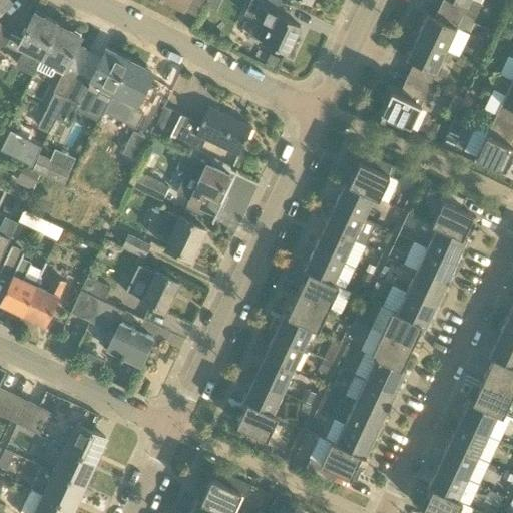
[(8,0),(0,0),(0,11),(11,2),(10,1),(8,0)]
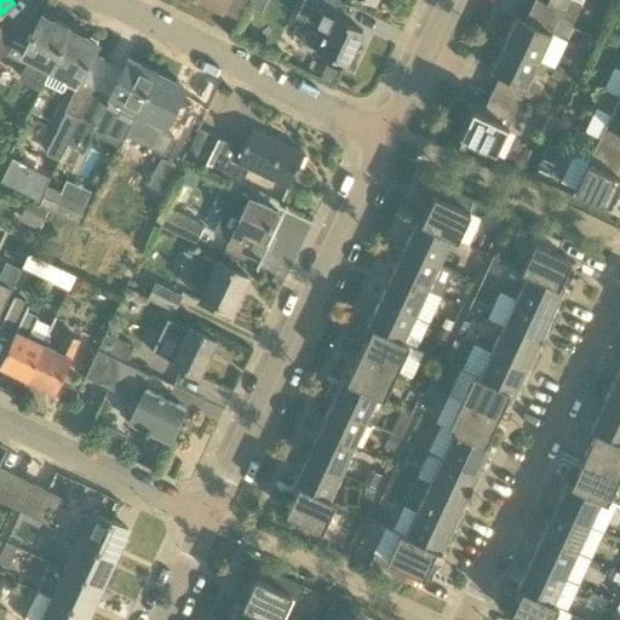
[(196,0),(220,11),(222,12),(228,0),(196,0)]
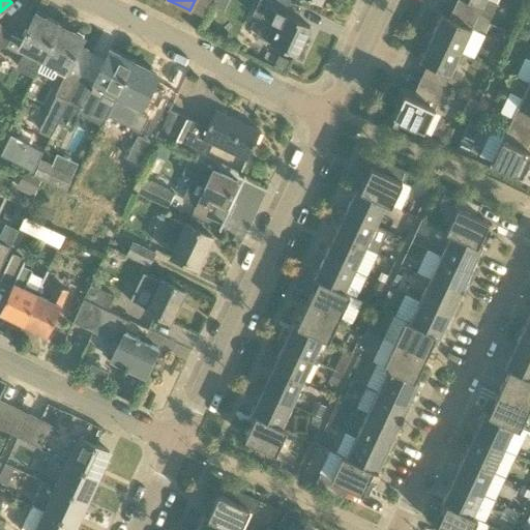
[(296,56),(311,27),(284,16),(290,1),(287,0),(260,0),(253,17),(265,22),(258,37),(296,56)]
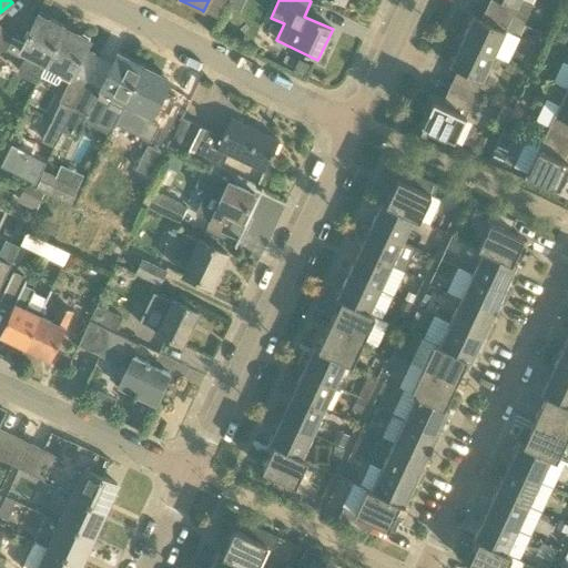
[(521,1),(520,0),(490,0),(487,9),(511,20),(524,26),(533,7),(521,1)]
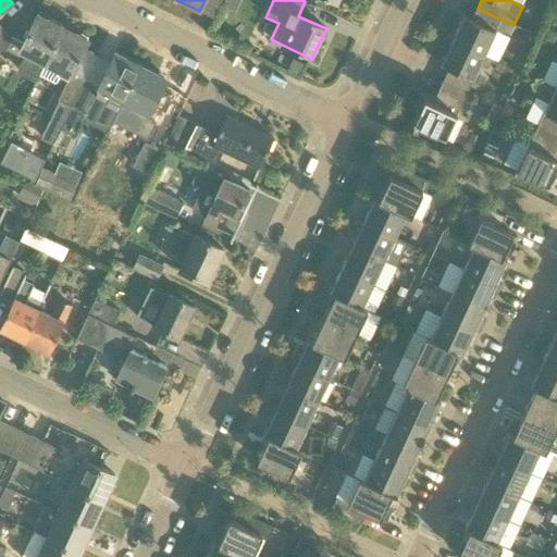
[(485,57),(502,20),(478,9),(472,21),(465,17),(453,41),(485,57)]
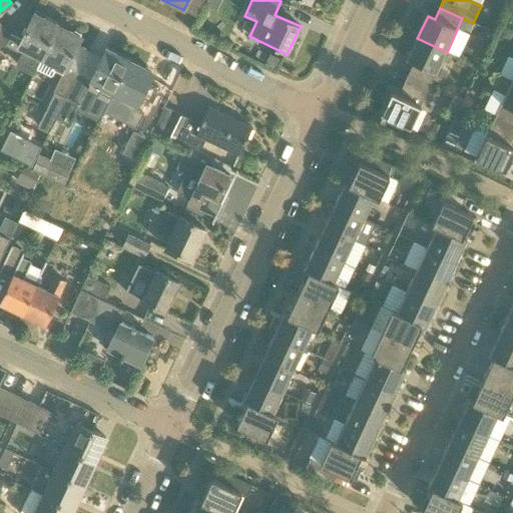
[(38,69),(59,27),(36,15),(35,14),(22,40),(11,35),(5,46),(22,54),(15,67),(33,76),(36,69),(38,69)]
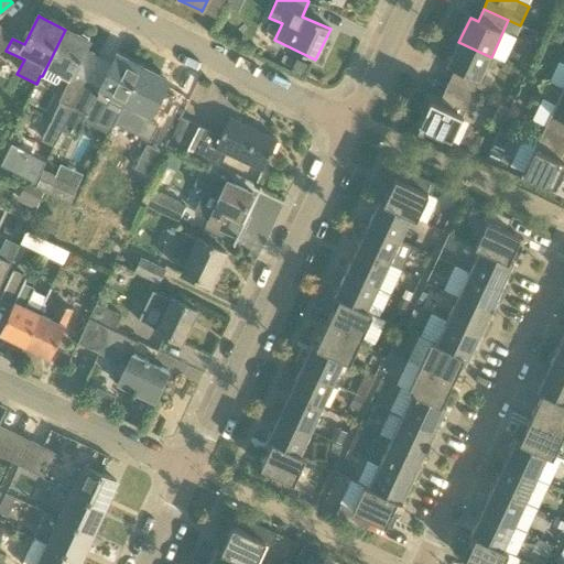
[(57,84),(61,78),(69,83),(89,41),(88,40),(87,41),(65,30),(42,76),(57,84)]
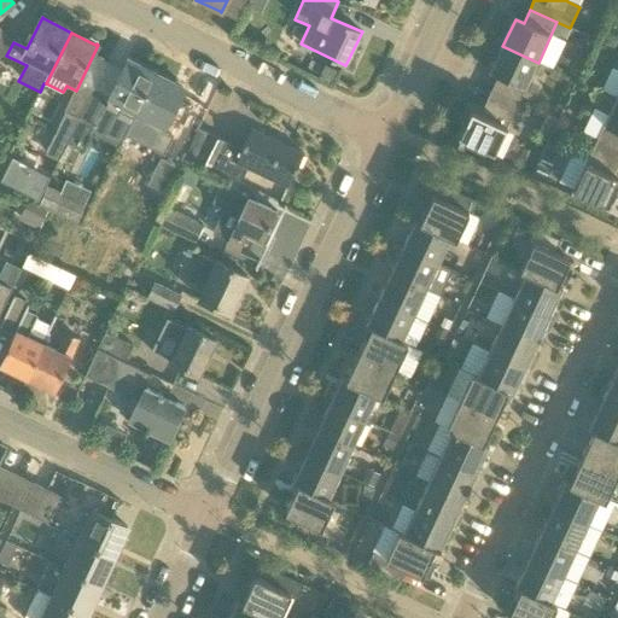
[(519,103),(538,63),(502,46),(490,73),(499,76),(493,89),(519,103)]
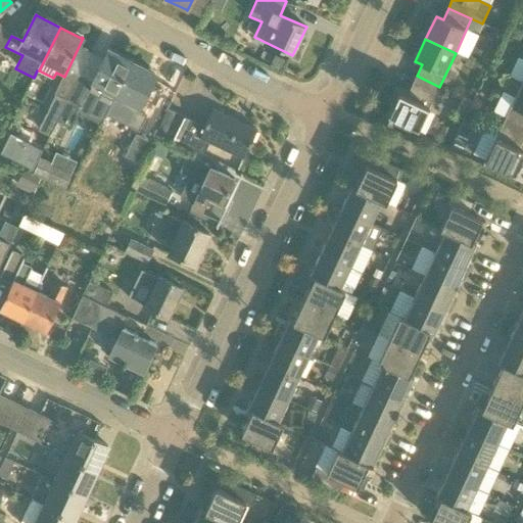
[(93,83),(85,99),(108,110),(115,95),(116,95),(133,63),(110,52),(110,51),(108,51),(95,78),(94,81),(93,83)]
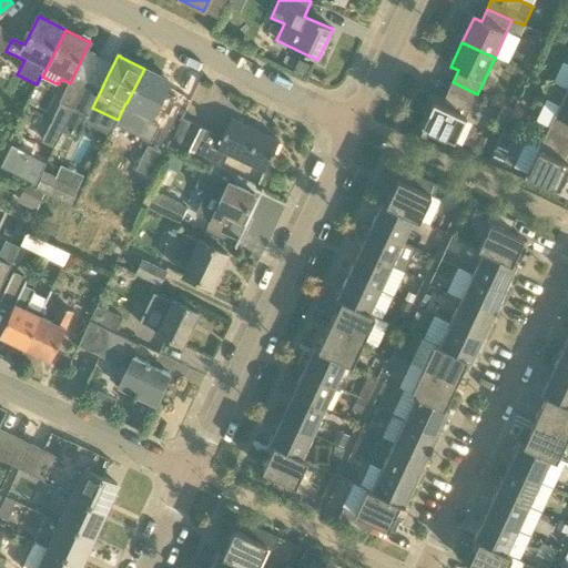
[(159,127),(150,122),(170,81),(169,80),(168,81),(144,69),(127,103),(140,110),(132,127),(142,131),(139,137),(151,142),(159,127)]
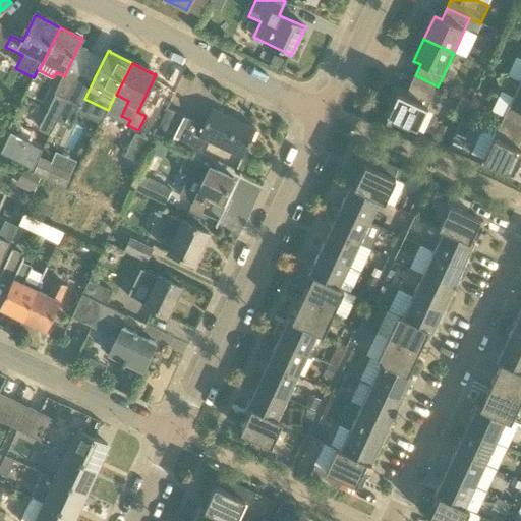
[(417,131),(438,87),(415,75),(405,97),(394,92),(389,103),(393,104),(387,117),(417,131)]
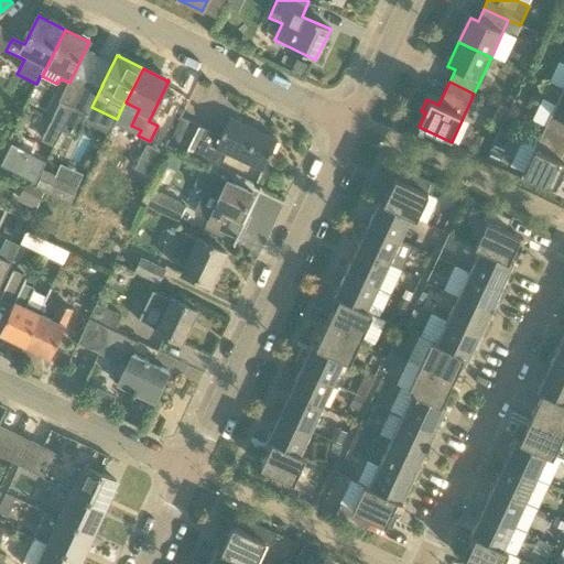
[(563,90),(545,127),(563,134),(563,90)]
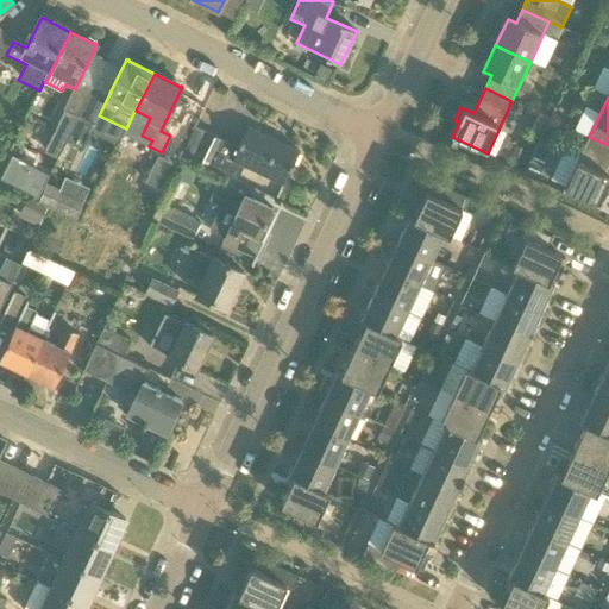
[(67,143),(79,119),(66,112),(45,152),(58,159),(67,143)]
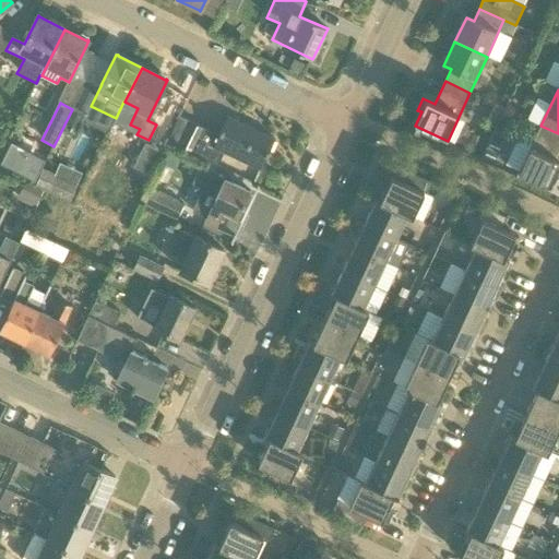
[(498,123),(504,109),(495,105),(488,119),(498,123)]
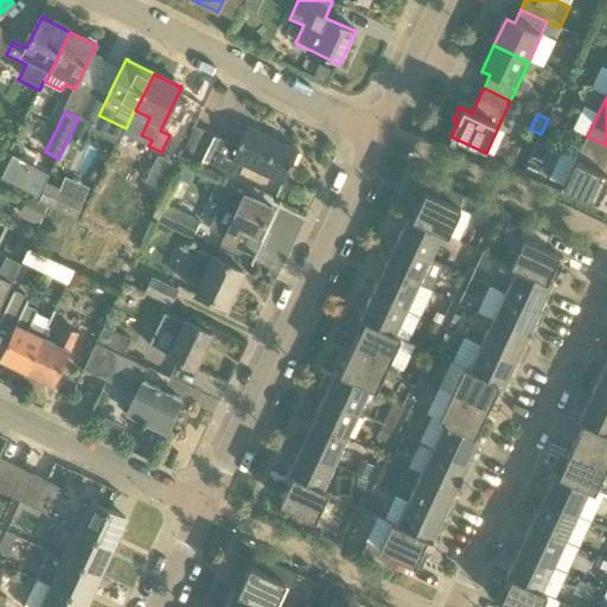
[(78,119),(66,142),(80,148),(91,125),(78,119)]
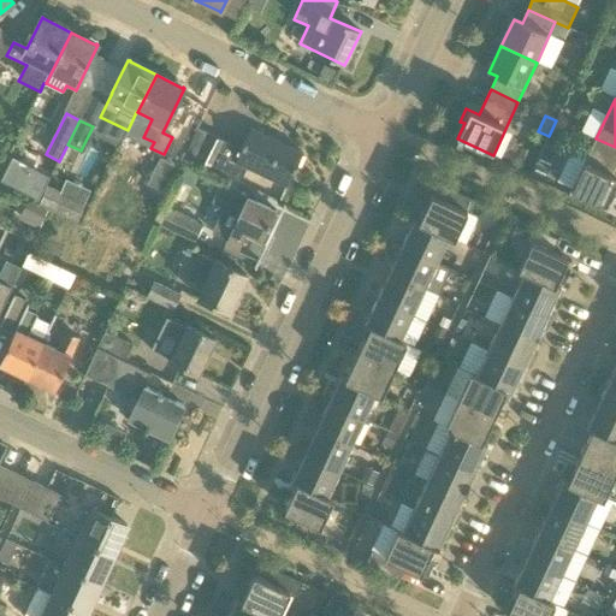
[(196,129),(184,158),(201,165),(211,170),(224,176),(232,160),(236,161),(242,150),(224,142),(196,129)]
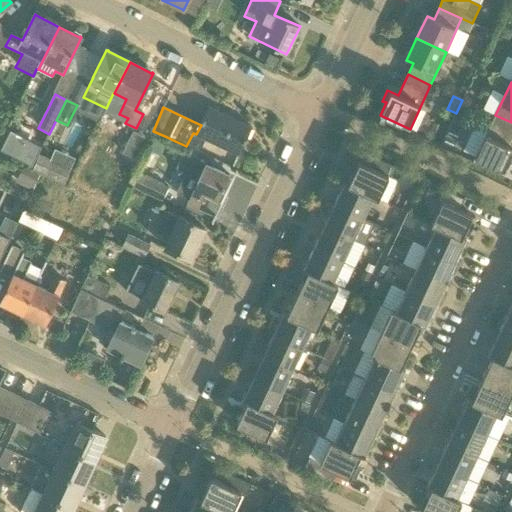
[(209,107),(201,125),(196,134),(193,133),(186,146),(199,152),(205,140),(239,156),(252,128),(209,107)]
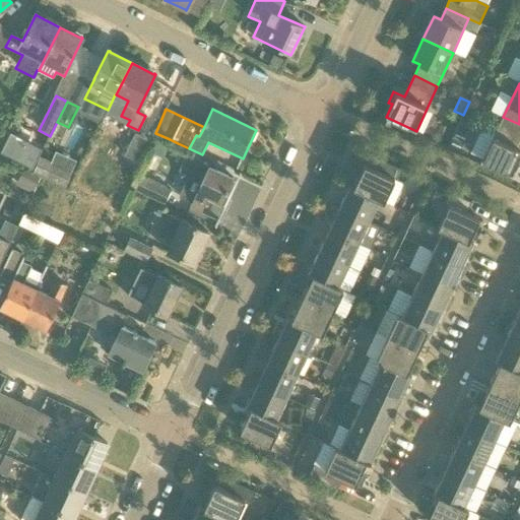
[(519,150),(516,148),(519,139),(519,124),(503,117),(482,161),(513,176),(518,163),(519,163),(519,150)]
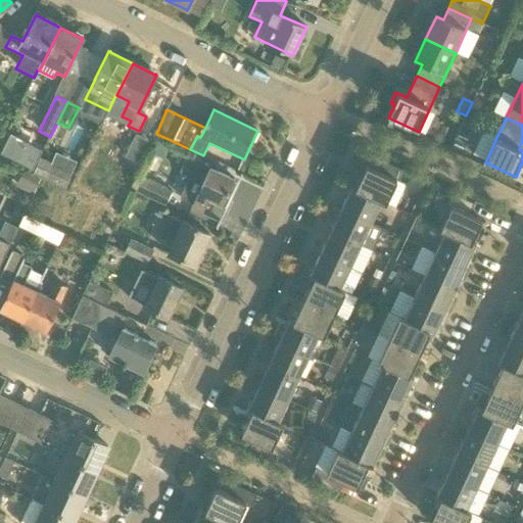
[(148,141),(137,136),(126,156),(137,162),(148,141)]
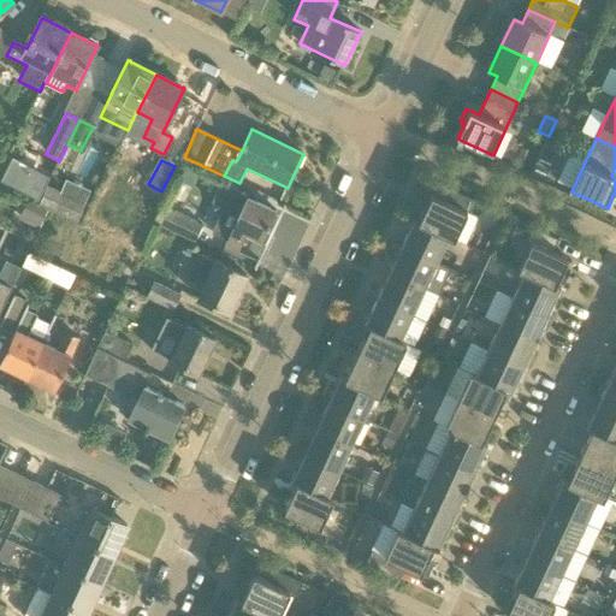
[(214,203),(226,208),(214,235),(227,241),(226,246),(240,252),(247,234),(262,241),(277,212),(276,211),(276,212),(248,199),(250,195),(224,183),(214,203)]
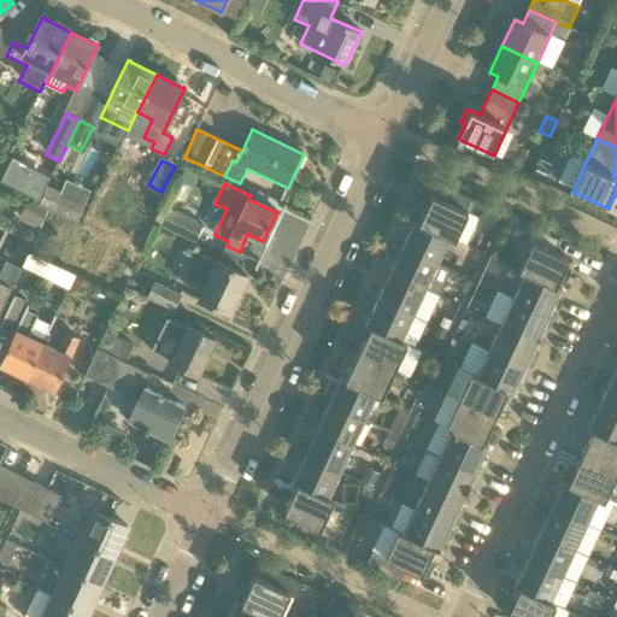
[(80,221),(88,203),(50,186),(41,204),(80,221)]
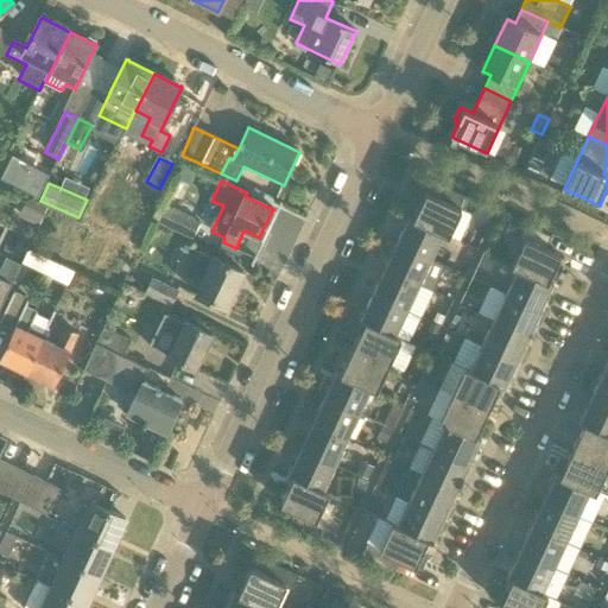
[(467,197),(447,188),(442,200),(426,194),(413,220),(444,234),(449,236),(462,209),(461,209),(467,197)]
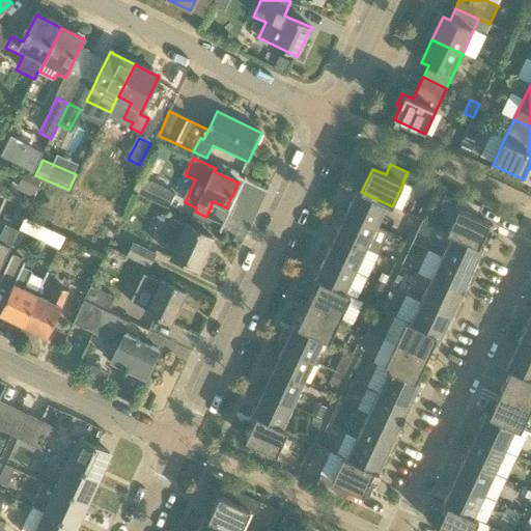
[(23,174),(16,191),(34,198),(42,183),(23,174)]
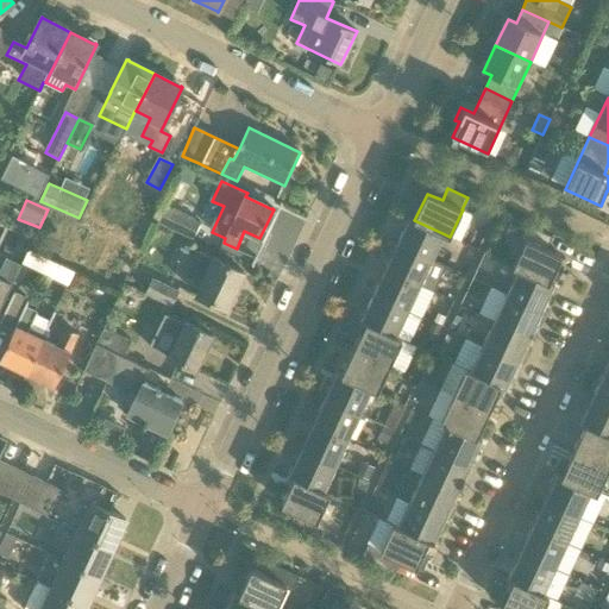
[(193,239),(201,221),(159,202),(152,220),(193,239)]
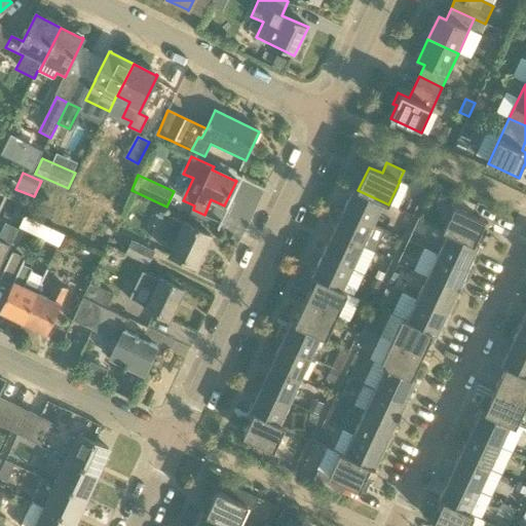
[(353,188),(343,211),(374,225),(384,202),(358,190),(353,188)]
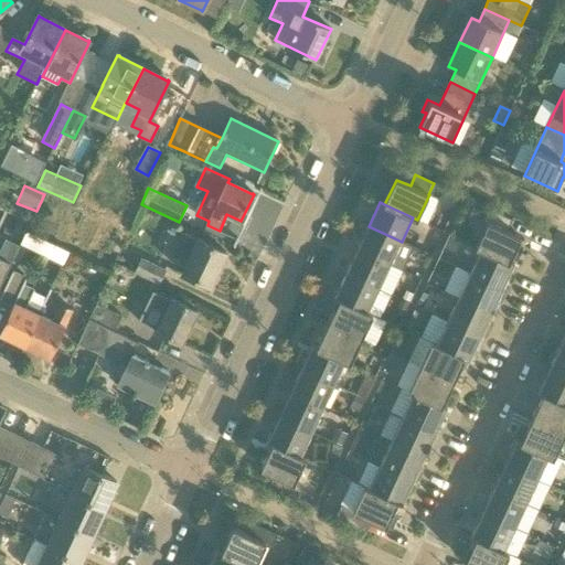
[(477,247),(481,249),(510,263),(521,238),(507,232),(512,220),(489,209),(483,222),(488,223),(477,247)]
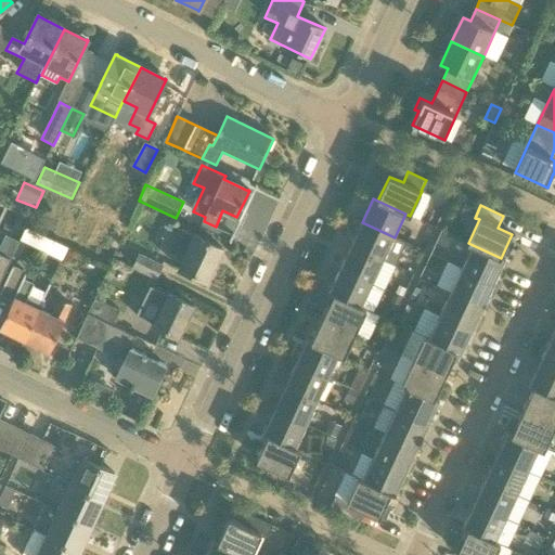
[(407,243),(395,237),(362,222),(351,245),(384,260),(396,266),(407,243)]
